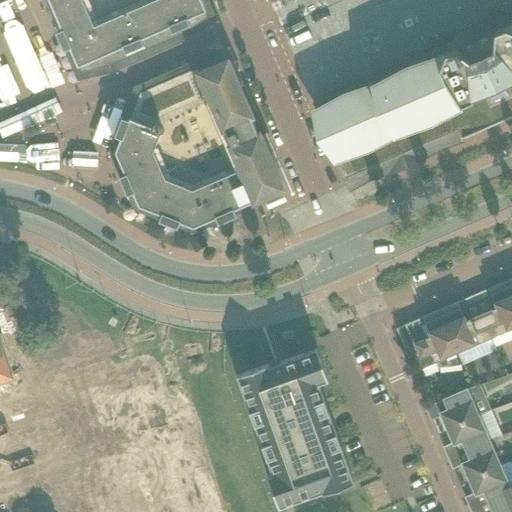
[(49,0),(81,72),(109,66),(184,33),(208,17),(200,0),(49,0)]
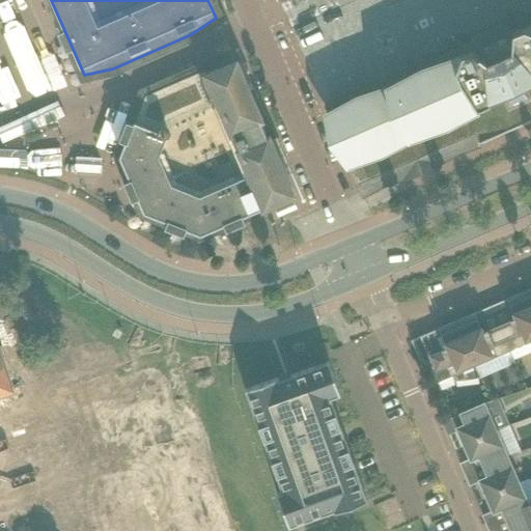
[(505,40),(482,51),(478,56),(472,51),(327,114),(362,195),(530,120),(530,24),(511,33),(511,42),(505,40)]
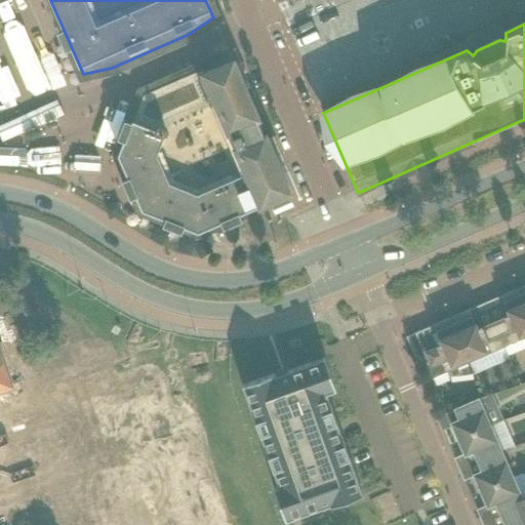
[(204,68),(143,94),(135,114),(133,114),(126,130),(128,131),(119,155),(143,210),(198,232),(289,192),(232,62),(204,68)]
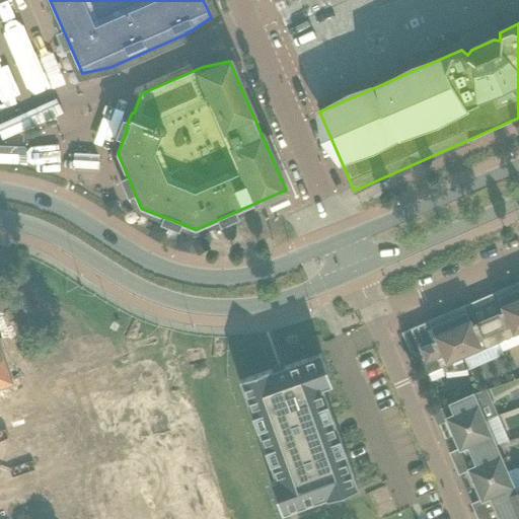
[(499,314),(488,319),(498,344),(515,337),(514,334),(518,330),(518,299),(512,285),(495,292),(503,310),(498,313),(499,314)]
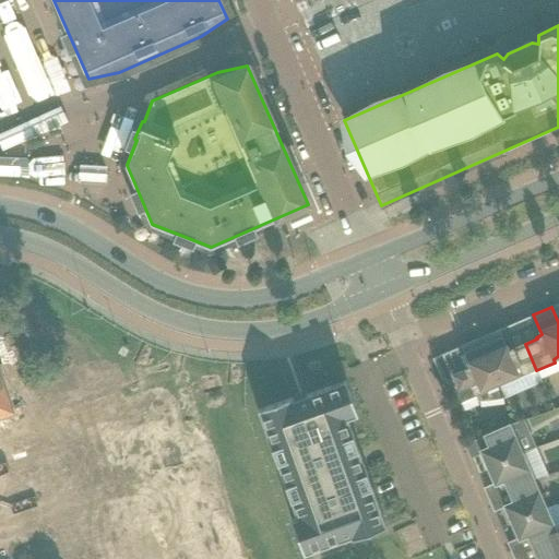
[(499,330),(479,337),(499,382),(516,375),(518,378),(536,370),(525,344),(513,348),(513,347),(508,349),(499,330)]
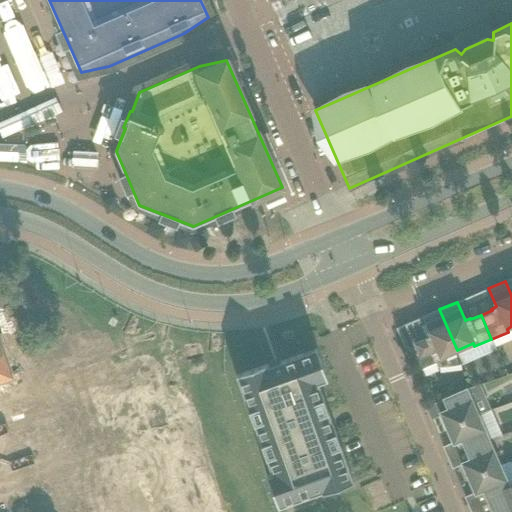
[(457,350),(439,309),(422,317),(430,335),(425,337),(426,339),(414,343),(418,351),(413,354),(420,370),(442,360),(441,357),(457,350)]
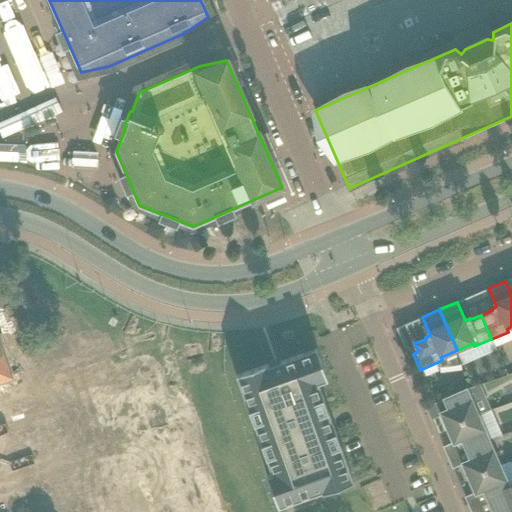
[(0,380),(13,376),(0,338),(0,380)]
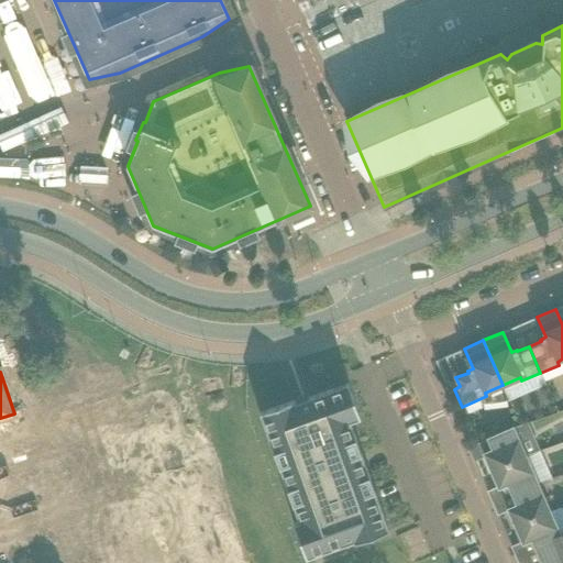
[(295,400),(260,412),(298,521),(294,523),(306,559),(353,541),(354,543),(389,531),(350,422),(360,419),(348,384),(295,403),(295,400)]
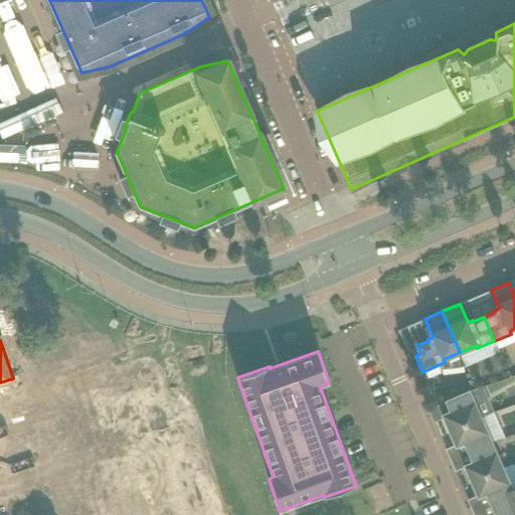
[(451,411),(443,415),(450,431),(480,417),(492,412),(486,396),(473,401),(469,391),(447,401),(451,411)]
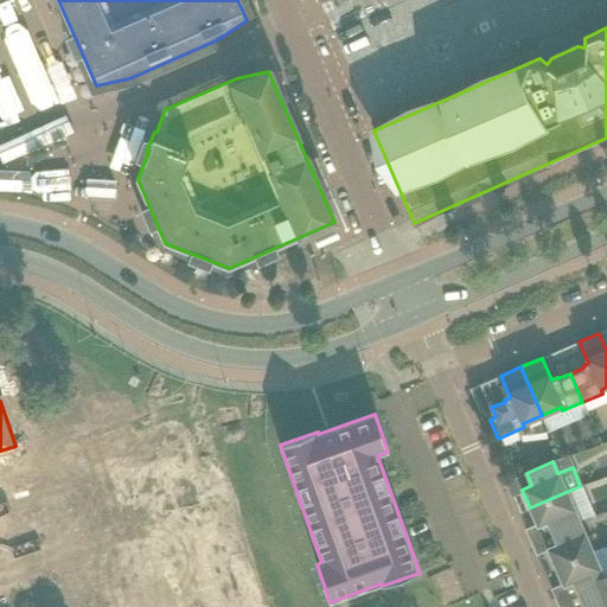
[(547,522),(553,534),(579,522),(566,492),(530,508),(537,526),(547,522)]
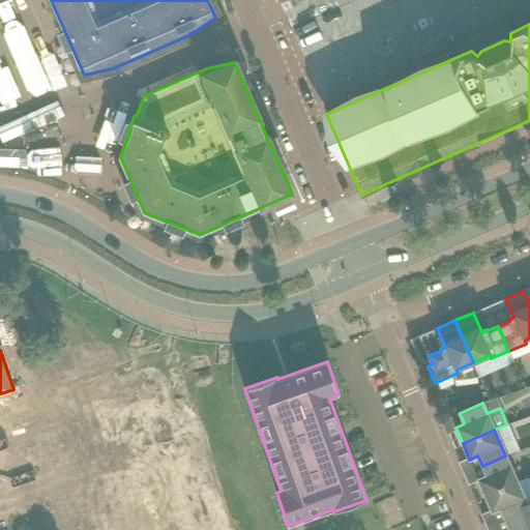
[(478,479),(484,495),(517,481),(505,455),(482,466),(487,476),(478,479)]
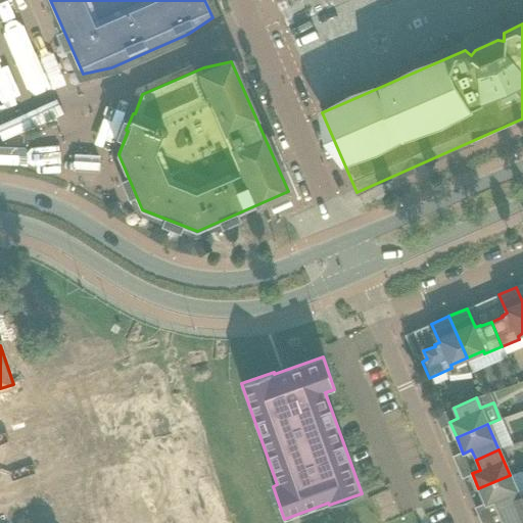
[(493,501),(498,511),(520,502),(519,497),(510,475),(478,488),(485,505),(493,501)]
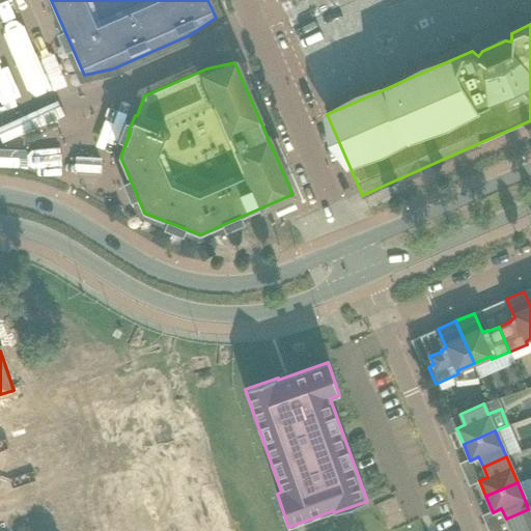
[(528,509),(506,519),(510,530),(529,530),(530,530),(529,530),(530,530),(530,503),(527,505),(528,509)]
